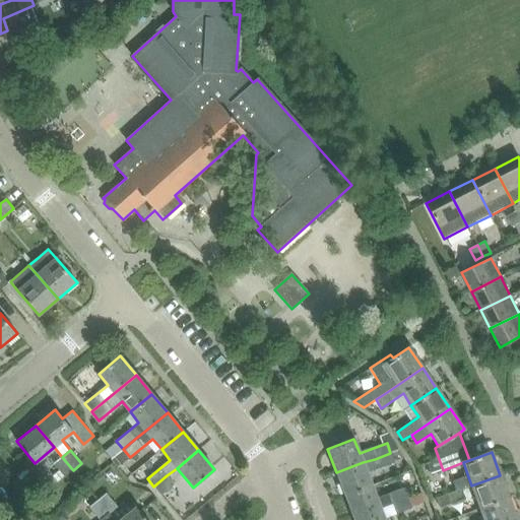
[(336,472),(345,496),(372,485),(367,473),(394,462),(390,453),(375,459),(363,462),(336,472)]
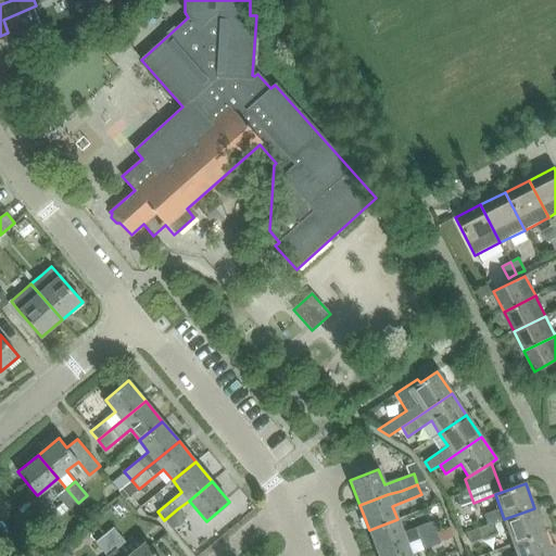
[(78,503),(66,489),(58,496),(70,510),(78,503)]
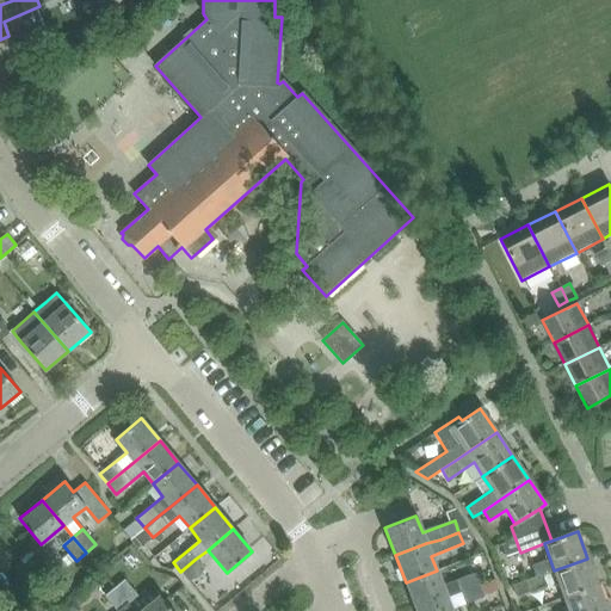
[(196,559),(180,572),(189,581),(204,569),(196,559)]
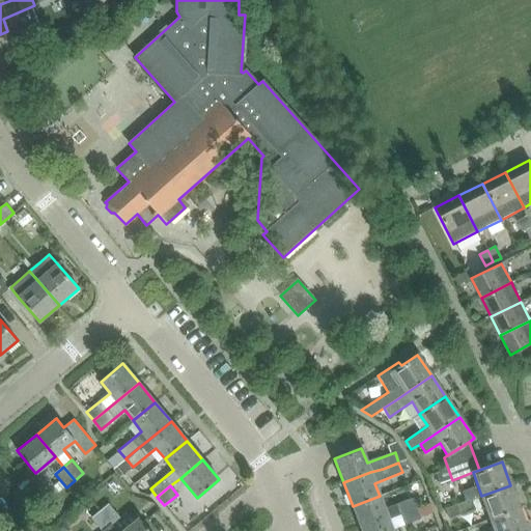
[(481,496),(490,520),(520,508),(510,485),(481,496)]
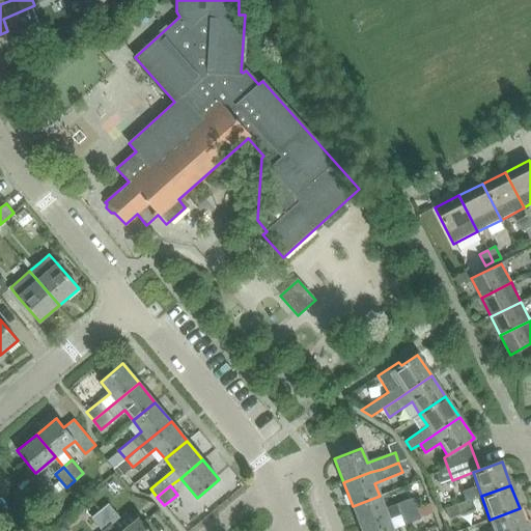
[(353,506),(361,529),(388,519),(400,514),(416,508),(413,499),(385,509),(380,496),(353,506)]
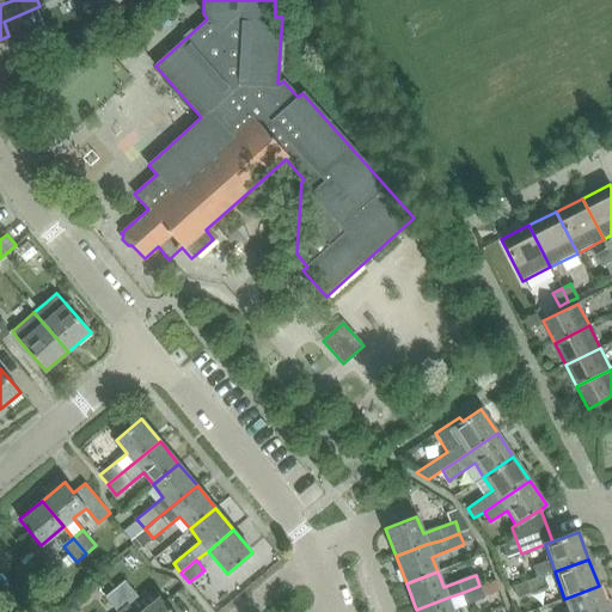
[(525,582),(530,593),(545,587),(542,576),(525,582)]
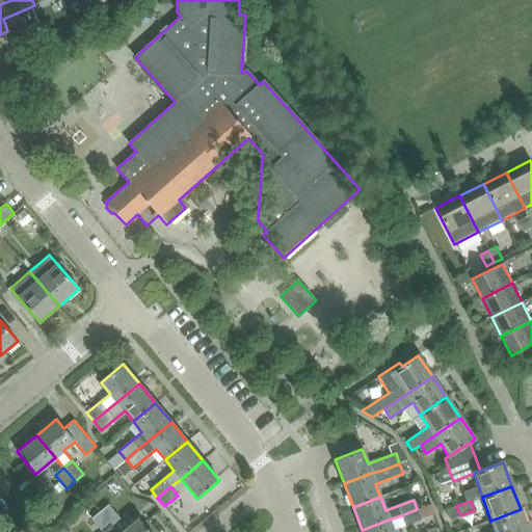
[(100,511),(111,525),(120,519),(108,505),(100,511)]
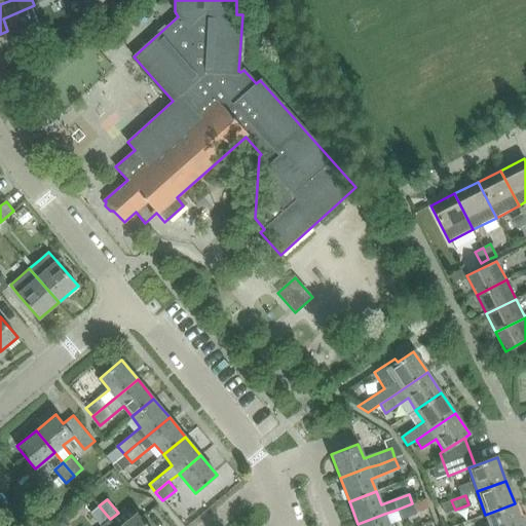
[(412,503),(397,510),(400,520),(416,514),(412,503)]
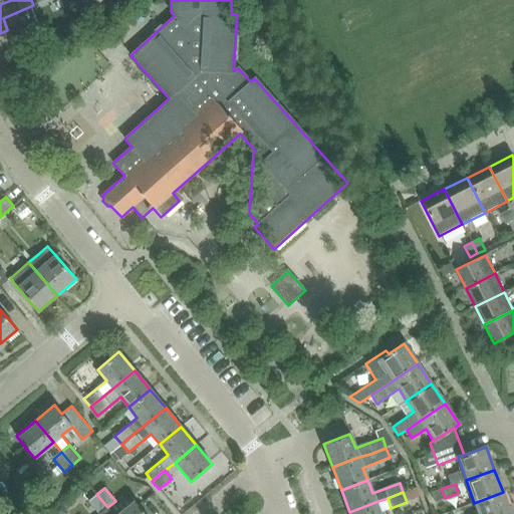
[(510,513),(503,492),(474,503),(478,513),(510,513)]
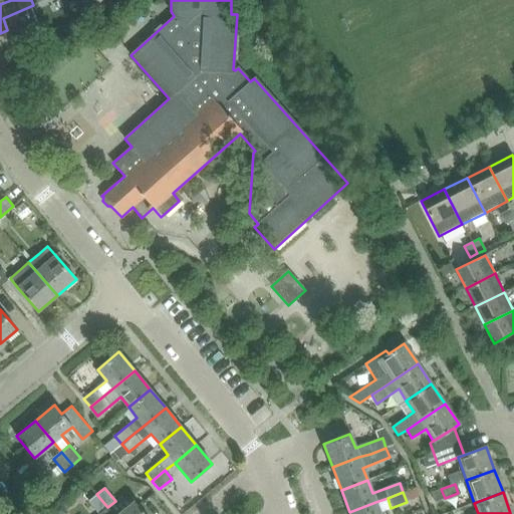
[(98,513),(107,507),(96,494),(88,501),(98,513)]
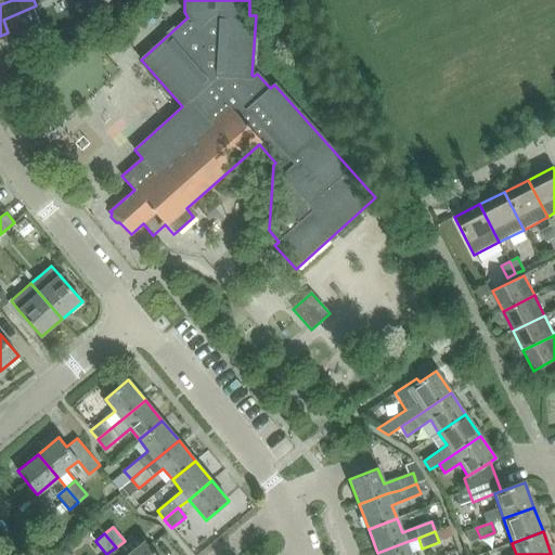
[(127,554),(156,554),(145,541),(127,554)]
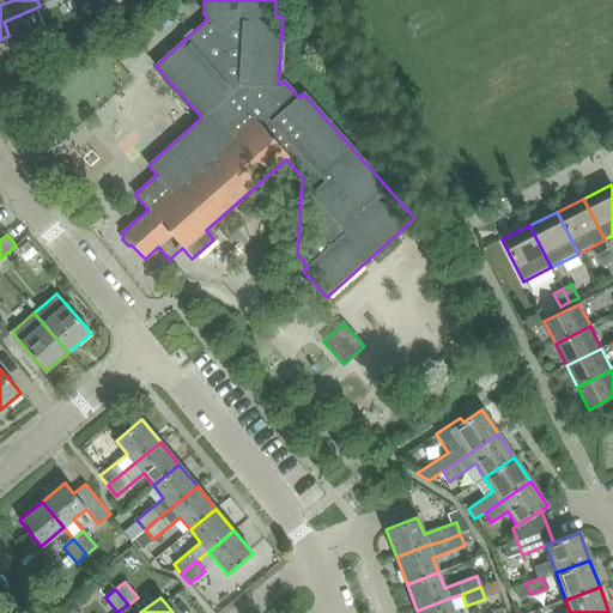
[(417,611),(417,612),(453,612),(448,599),(417,611)]
